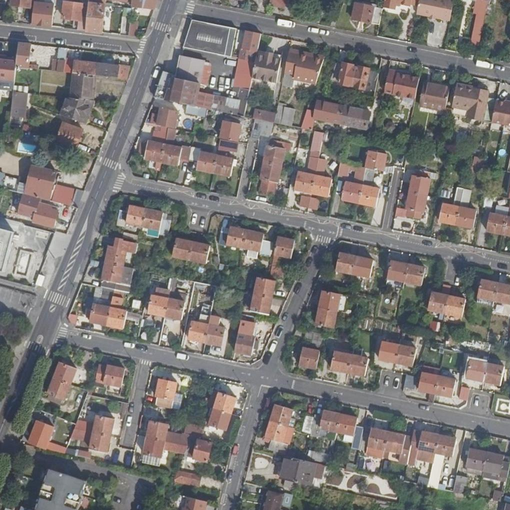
[(30,23),(50,25),(53,2),(34,0),(30,23)]
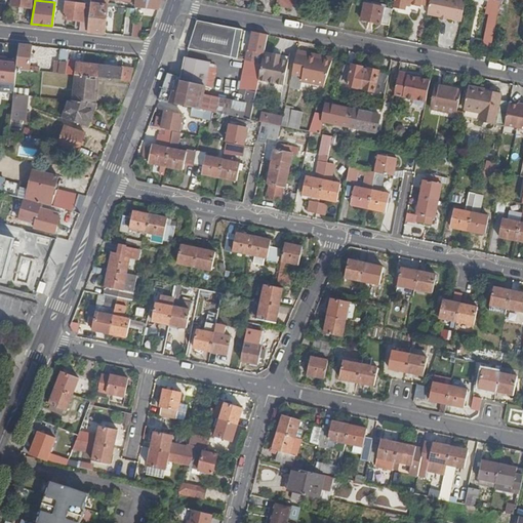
[(90,2),(90,0),(84,0),(83,0),(83,2),(72,0),(66,0),(64,16),(79,19),(78,29),(87,30),(90,2)]
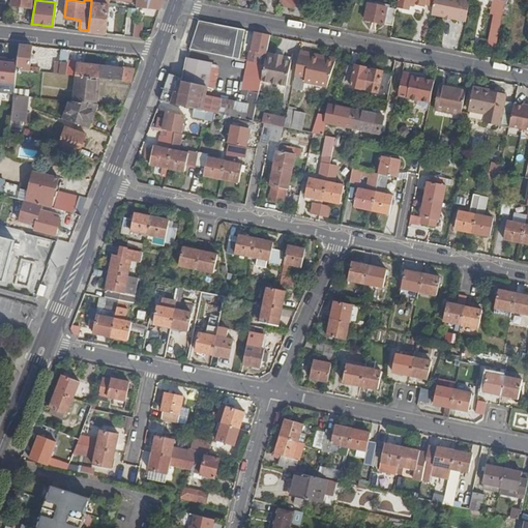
[(433,0),(430,13),(444,17),(449,17),(464,20),(468,0),(433,0)]
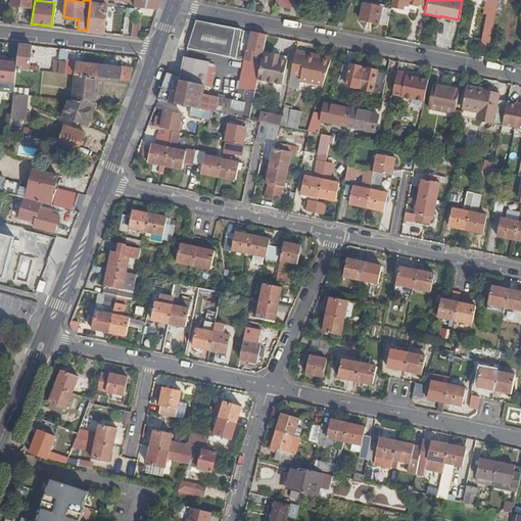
[(484,0),(483,9),(486,9),(479,44),(488,46),(493,17),(498,0),(484,0)]
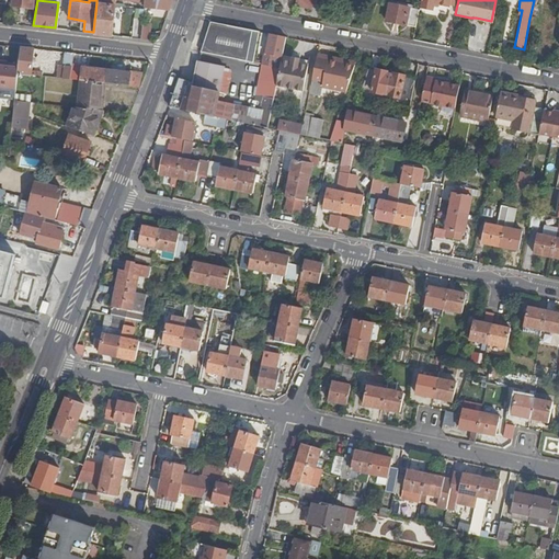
[(534,0),(529,19),(538,21),(543,0),(534,0)]
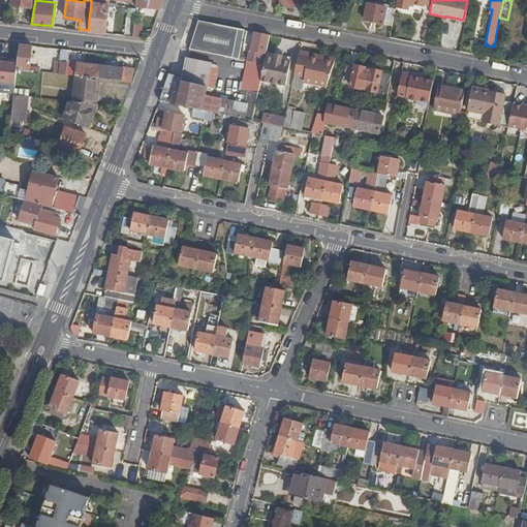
[(107,3),(91,2),(88,30),(104,32),(107,3)]
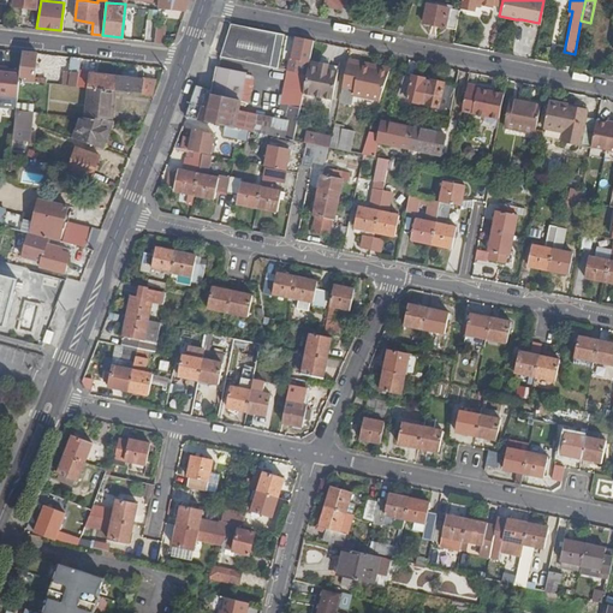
[(422,22),(454,29),(458,10),(426,3),(422,22)]
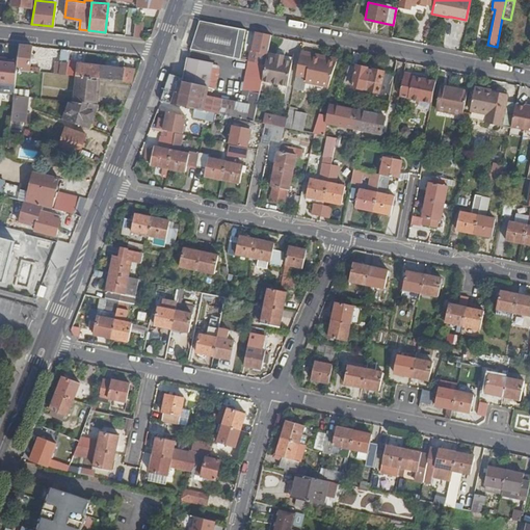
[(132,35),(140,36),(141,21),(134,20),(132,35)]
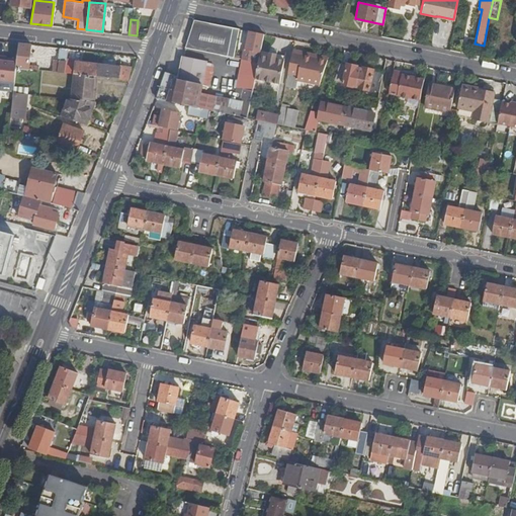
[(193,19),(187,47),(232,56),(237,28),(193,19)]
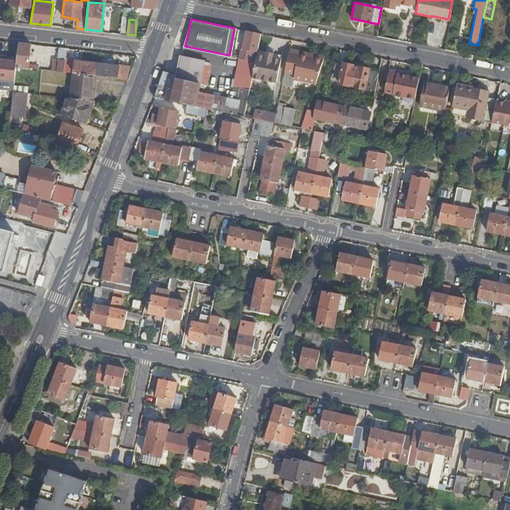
[(256,49),(260,33),(245,30),(242,48),(240,48),(238,57),(254,61),(256,49)]
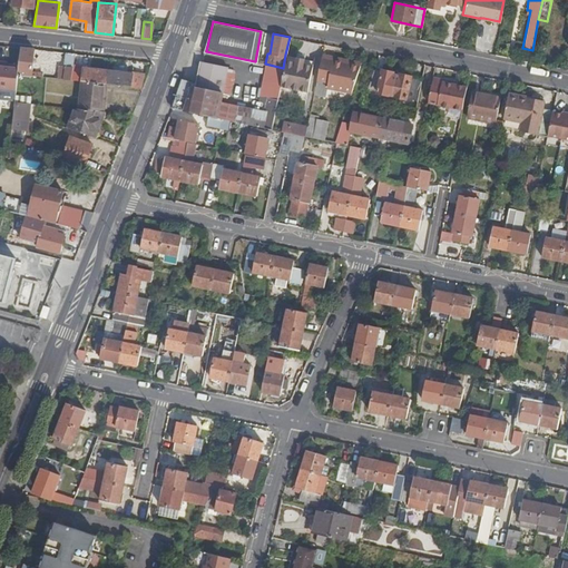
[(31,69),(33,48),(20,47),(17,70),(17,74),(39,76),(40,70),(31,69)]
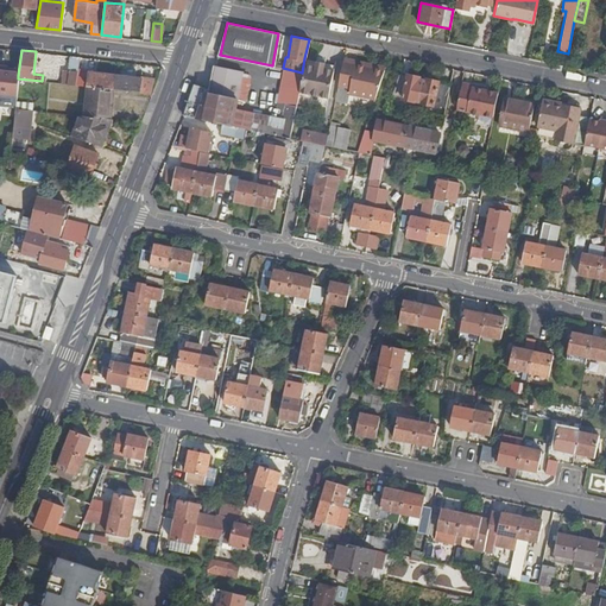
[(76,69),(77,56),(69,55),(68,69),(63,69),(62,83),(75,84),(76,69)]
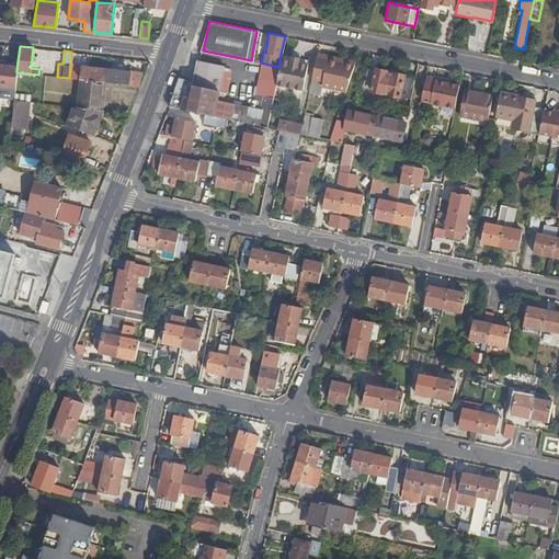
[(278,67),(275,84),(301,90),(307,64),(298,63),(298,57),(281,54),(278,67)]
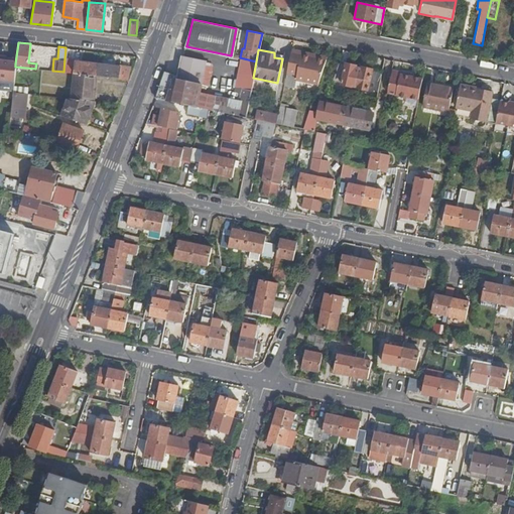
[(300,51),(290,49),(285,72),(286,72),(282,95),(287,96),(289,85),(293,86),(295,78),(317,83),(325,58),(299,53),(300,51)]
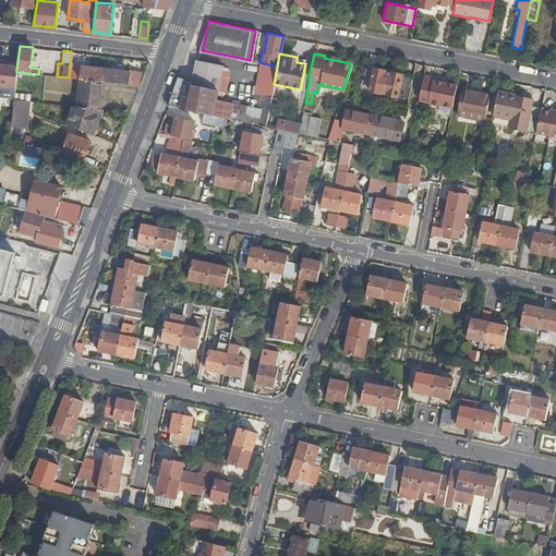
[(195,58),(191,80),(217,85),(221,64),(195,58)]
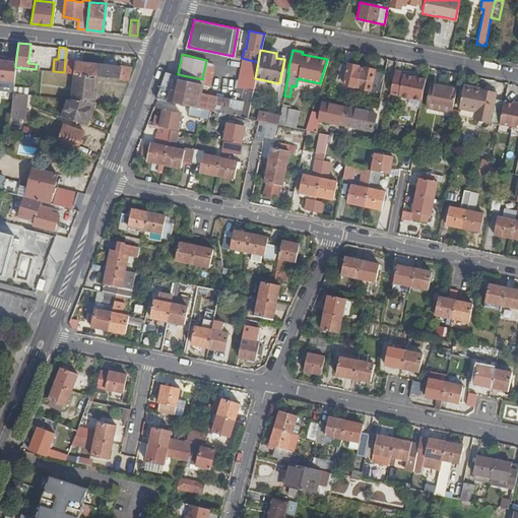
[(241,87),(252,89),(255,78),(258,62),(242,58),(236,86),(241,87)]
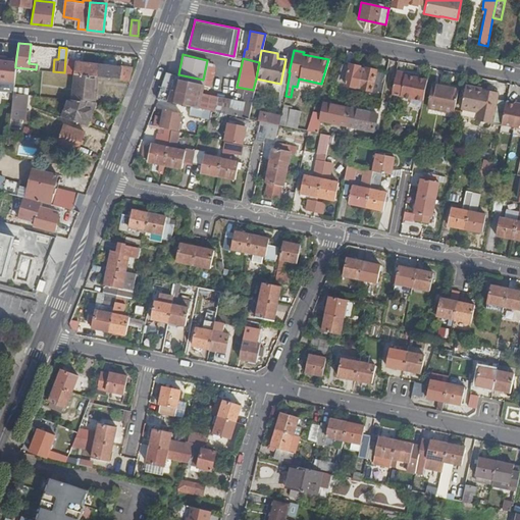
[(97,75),(98,63),(75,61),(75,60),(65,59),(64,72),(75,73),(97,75)]
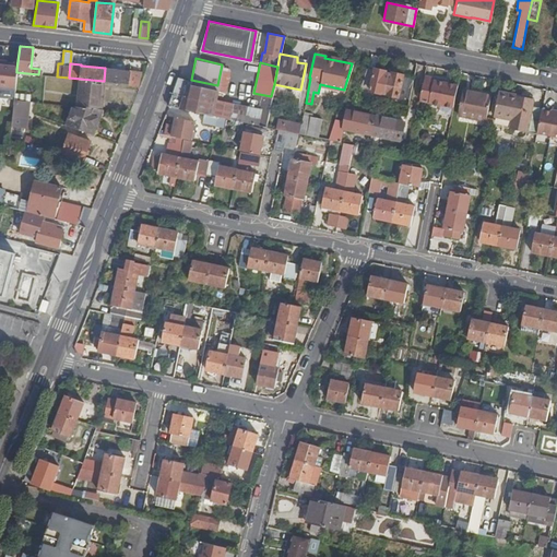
[(14,91),(16,72),(16,69),(2,67),(0,81),(0,89),(14,91)]
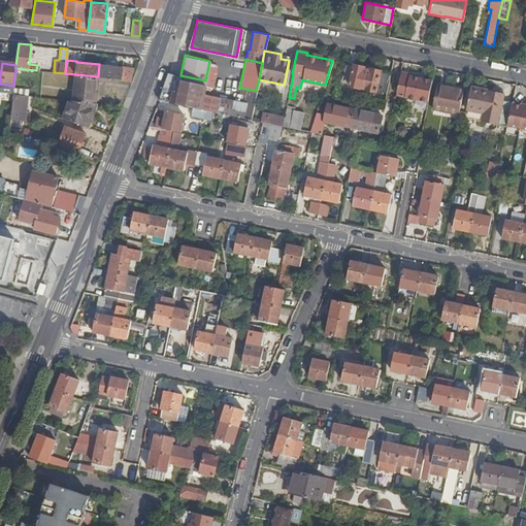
[(347,63),(339,81),(386,93),(390,73),(347,63)]
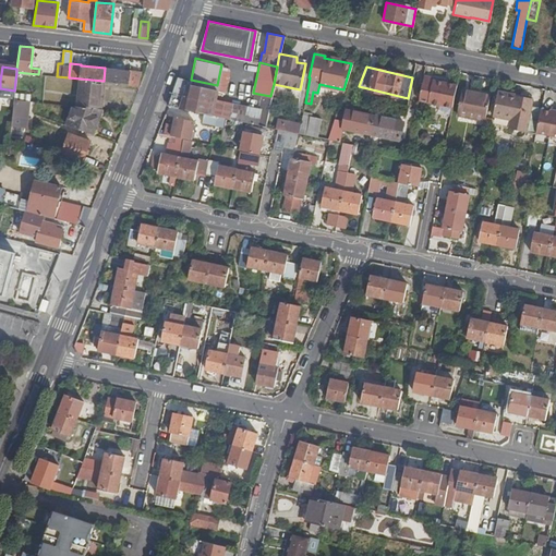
[(105,81),(137,85),(140,71),(128,69),(128,71),(105,68),(104,81),(105,81)]
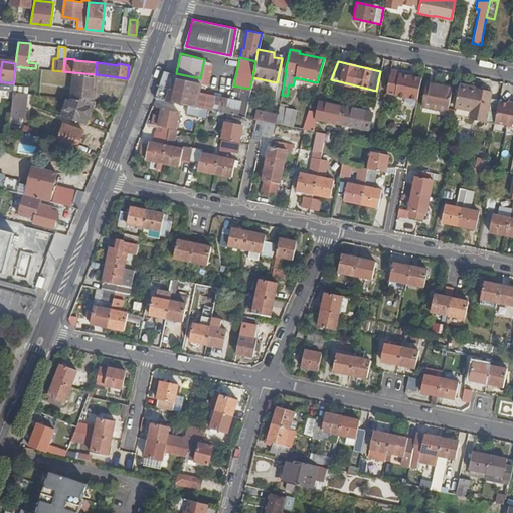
[(385,92),(416,99),(420,78),(409,75),(399,73),(399,71),(390,69),(385,92)]
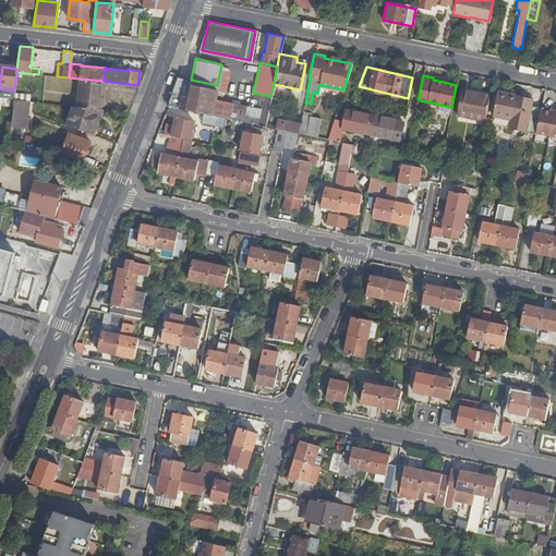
[(177,76),(168,105),(203,112),(215,116),(216,111),(212,110),(217,89),(217,85),(191,80),(191,82),(177,76)]
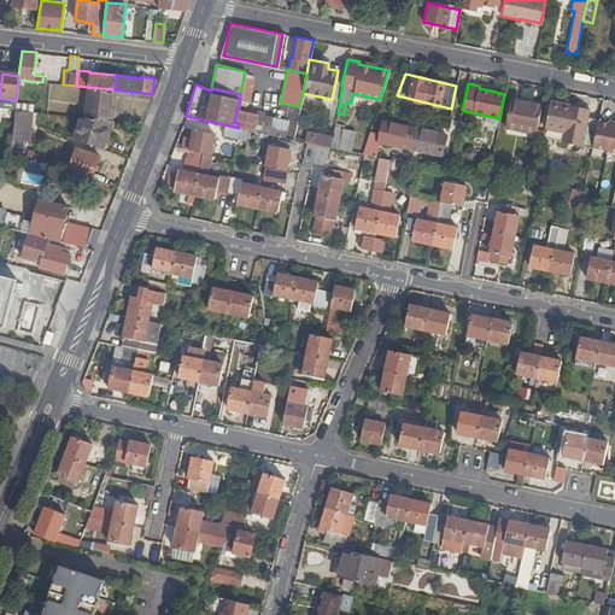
[(86,117),(112,119),(116,89),(115,89),(89,87),(86,117)]
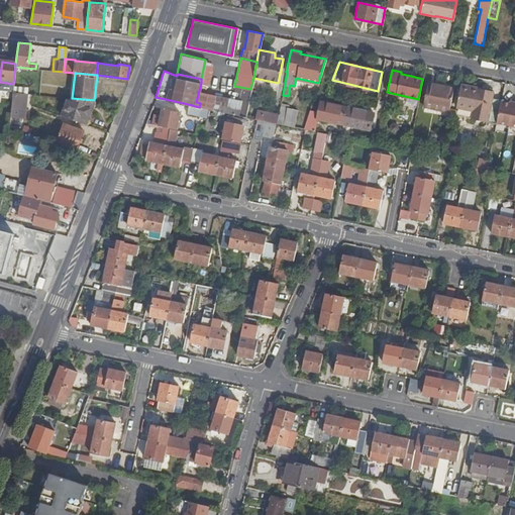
[(200,103),(199,107),(208,108),(236,114),(239,100),(205,91),(206,84),(201,83),(196,102),(200,103)]
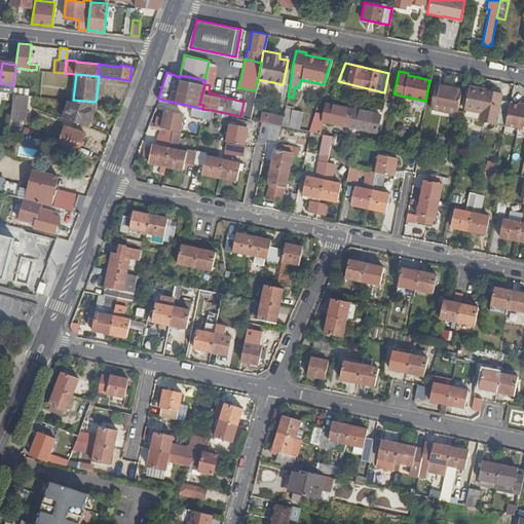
[(457,110),(460,89),(436,84),(431,108),(456,113),(457,110)]
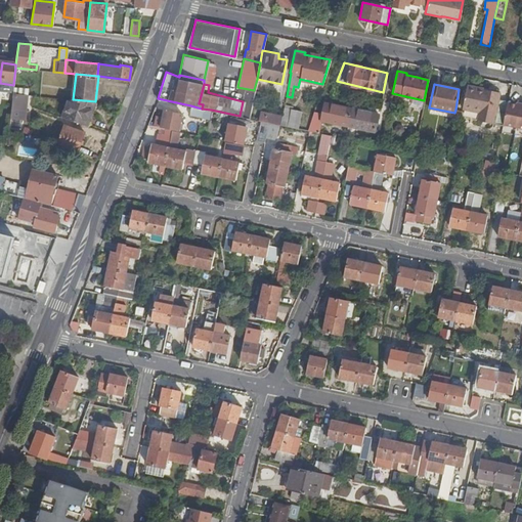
[(503,119),(507,100),(496,98),(498,91),(490,90),(489,93),(484,92),(484,89),(467,85),(462,107),(478,111),(477,120),(492,123),(493,117),(503,119)]
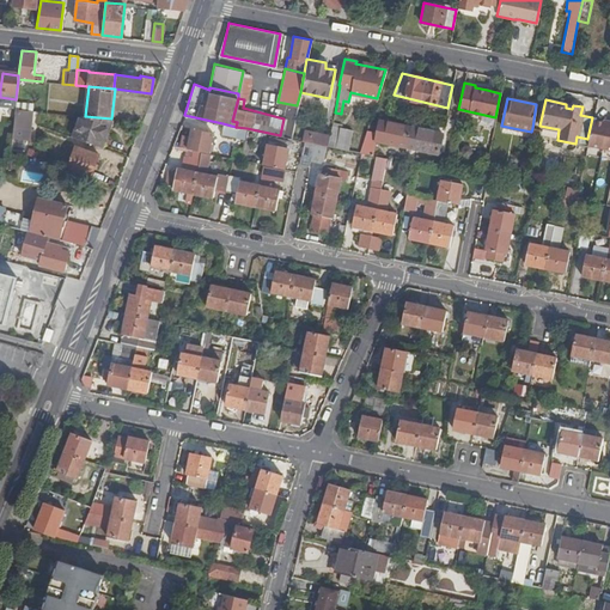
[(284,119),(280,135),(291,138),(297,105),(284,103),(284,105),(286,107),(284,119)]
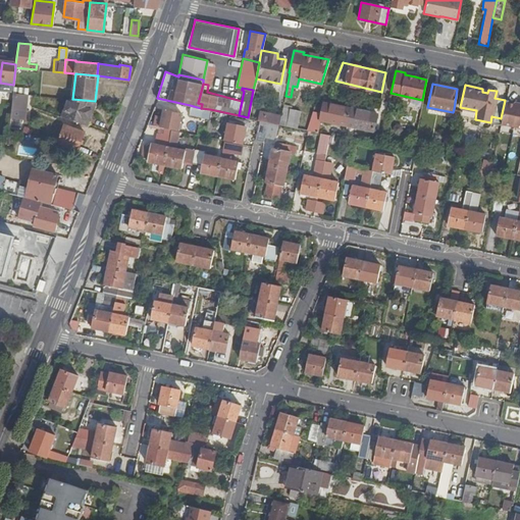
[(12,92),(9,115),(23,117),(27,94),(12,92)]
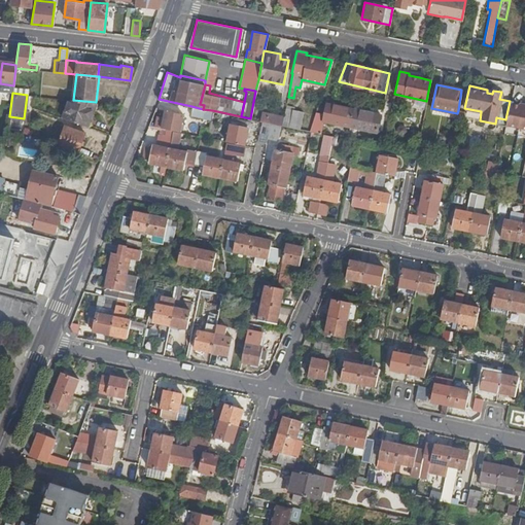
[(506,119),(516,120),(520,101),(511,99),(506,119)]
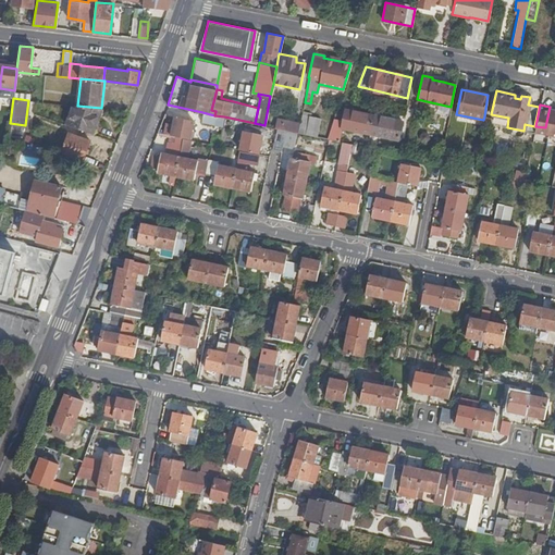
[(66,124),(91,133),(101,108),(77,106),(73,106),(66,124)]
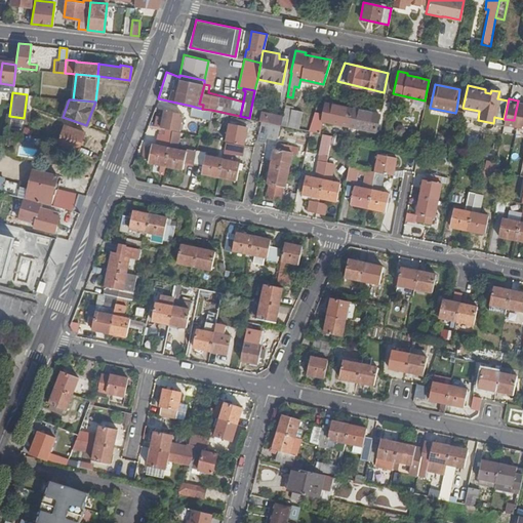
[(370,144),(380,146),(385,130),(374,128),(377,113),(325,102),(322,115),(315,113),(309,130),(312,131),(320,133),(323,119),(373,130),(370,144)]
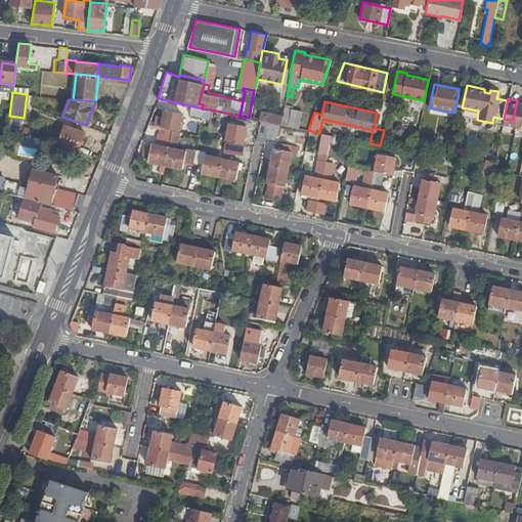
[(202,109),(190,105),(188,114),(210,119),(211,110),(202,109)]
